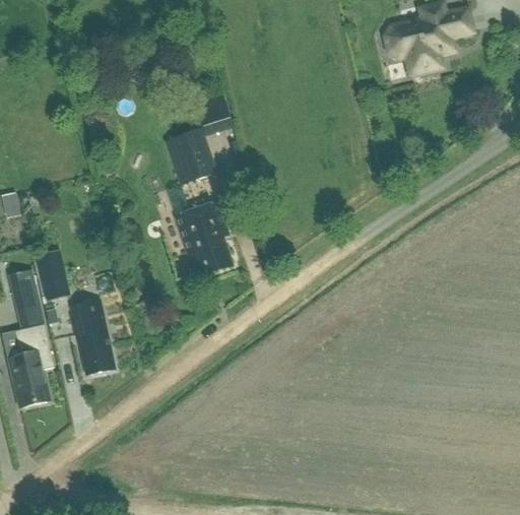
[(472,29),(467,7),(445,12),(443,1),(419,7),(423,17),(418,23),(405,26),(399,23),(396,23),(396,24),(391,25),(385,35),(389,50),(398,56),(403,55),(404,55),(405,54),(409,72),(433,67),(439,57),(438,52),(441,48),(445,47),(448,42),(447,38),(448,38),(447,37),(448,36),(472,29)]
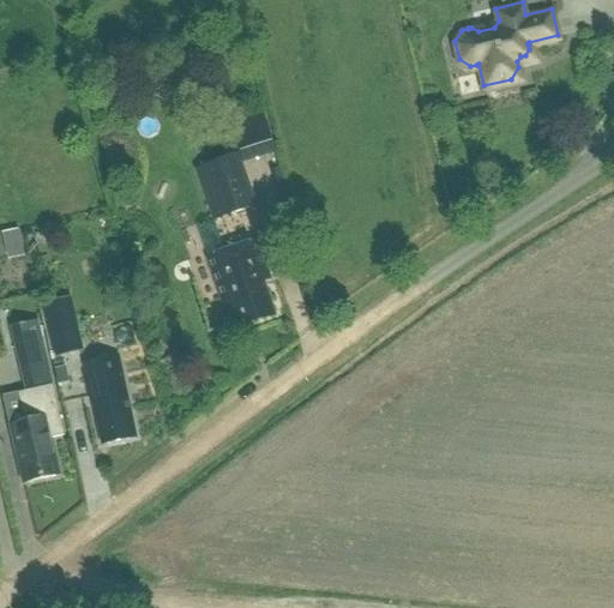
[(193,166),(211,218),(256,202),(238,150),(193,166)]
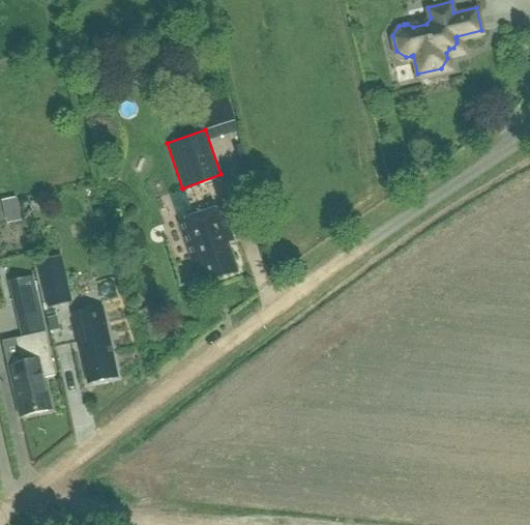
[(16,196),(2,199),(7,220),(20,216),(16,196)]
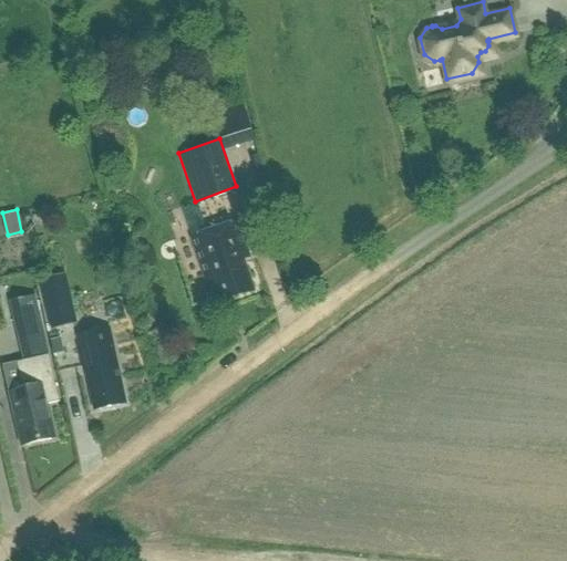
[(237,220),(189,237),(207,289),(214,287),(218,300),(251,288),(240,256),(248,252),(237,220)]
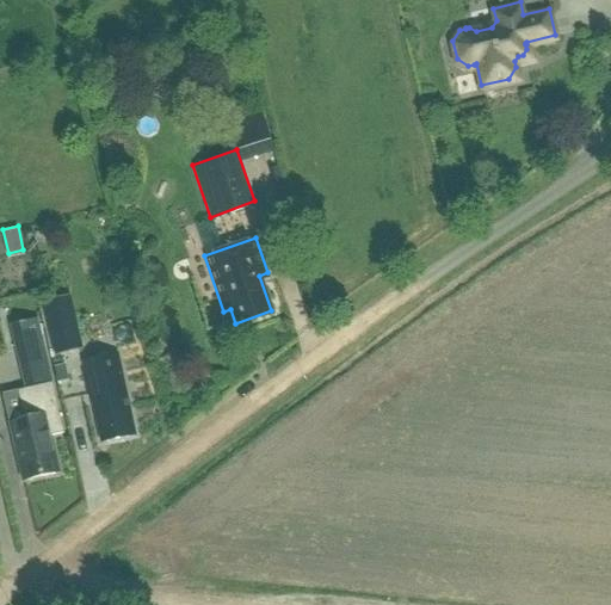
[(69,326),(65,303),(45,307),(51,331),(69,326)]
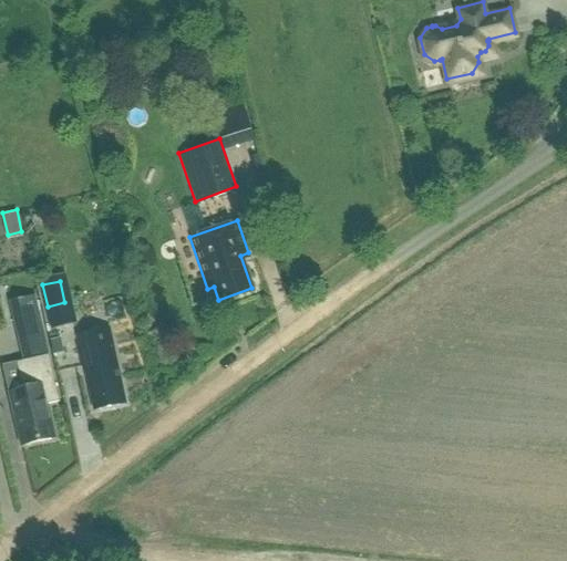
[(34,293),(11,299),(20,338),(44,332),(34,293)]
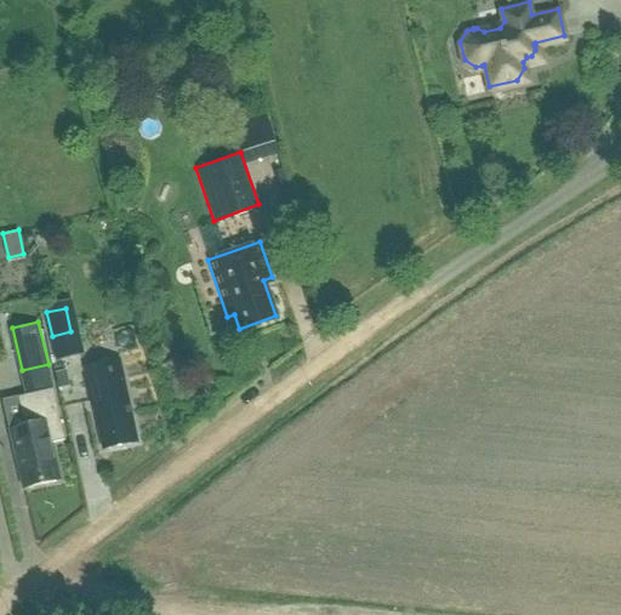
[(118,356),(85,363),(87,374),(85,375),(91,403),(92,403),(101,438),(106,437),(108,445),(130,440),(129,437),(136,436),(118,356)]
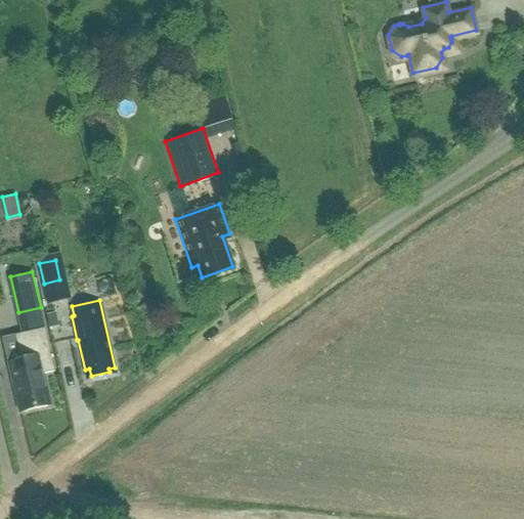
[(19,409),(50,402),(43,372),(54,369),(45,326),(15,332),(20,357),(8,360),(19,409)]
